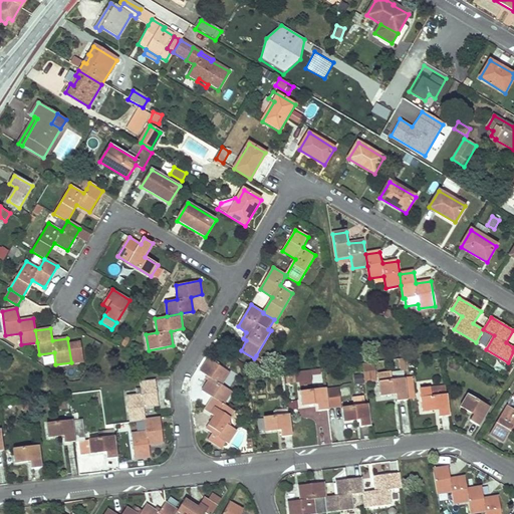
[(442,332),(438,339),(443,342),(447,335),(442,332)]
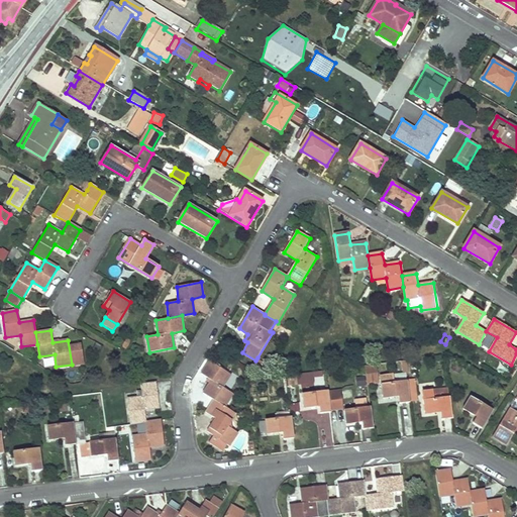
[(43,366),(54,364),(53,355),(41,356),(43,366)]
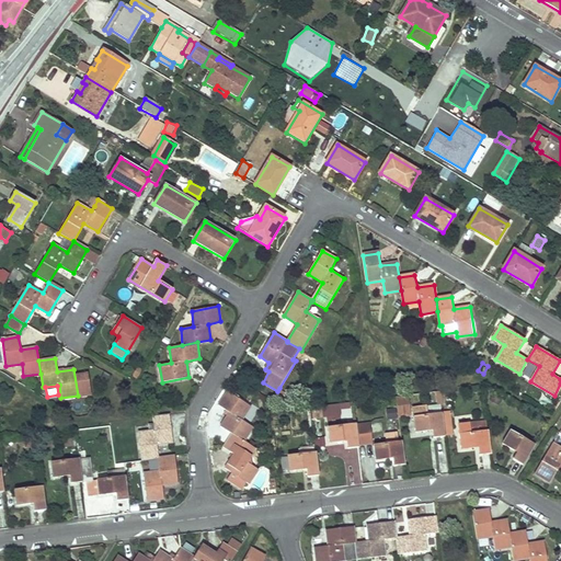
[(294,401),(296,398),(279,388),(277,391),(294,401)]
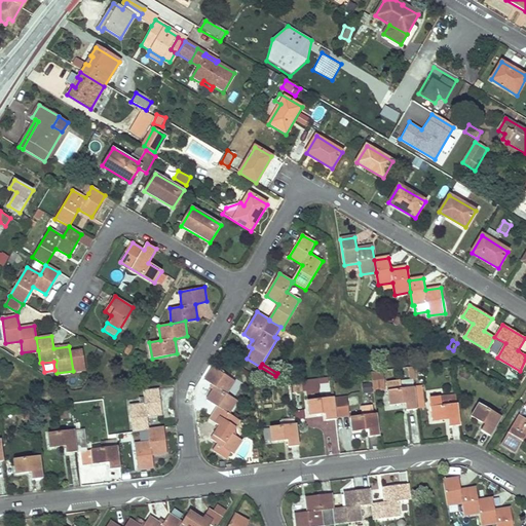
[(214,367),(204,380),(215,387),(208,400),(219,407),(230,414),(238,401),(228,393),(235,382),(214,367)]
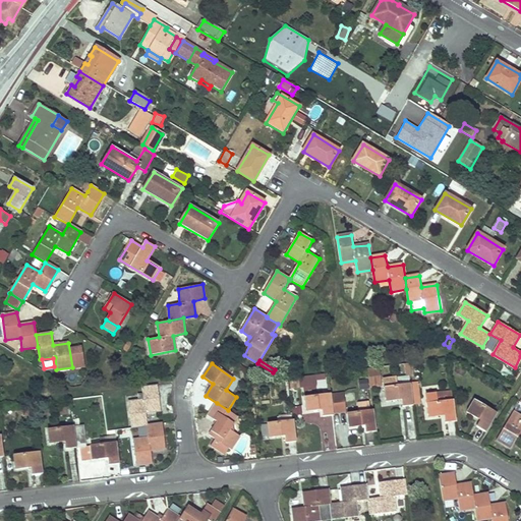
[(380,367),(368,368),(370,388),(382,387),(380,367)]
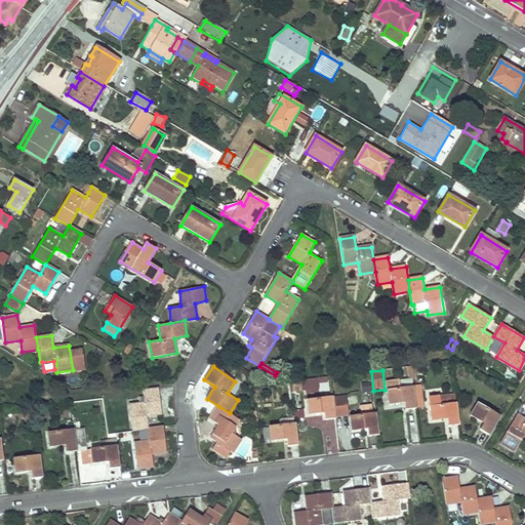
[(413,387),(412,379),(408,380),(399,381),(400,390),(413,387)]
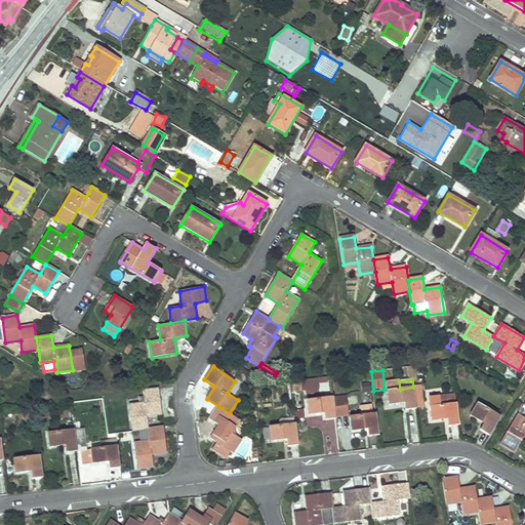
[(303,381),(291,382),(292,394),(301,393),(301,390),(304,390),(303,381)]
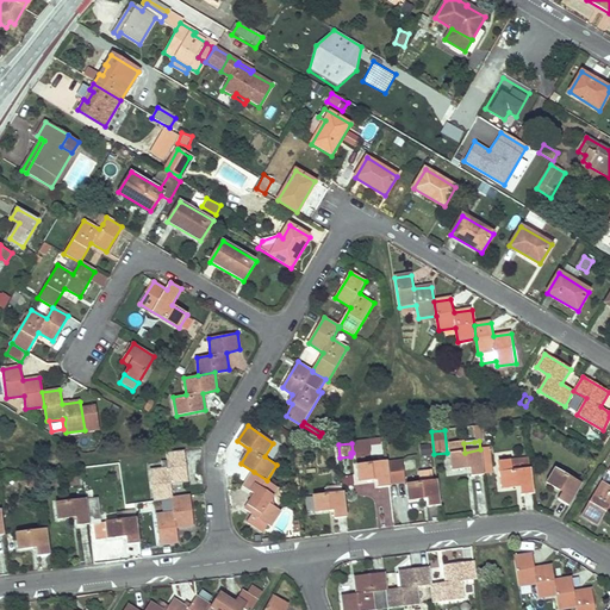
[(449,446),(453,471),(471,467),(472,477),(484,474),(480,449),(465,453),(464,443),(449,446)]
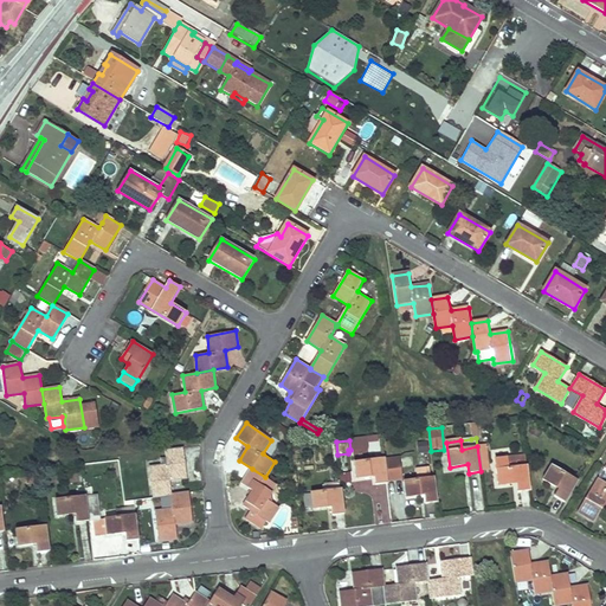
[(477,446),(481,471),(490,470),(488,446),(477,446)]
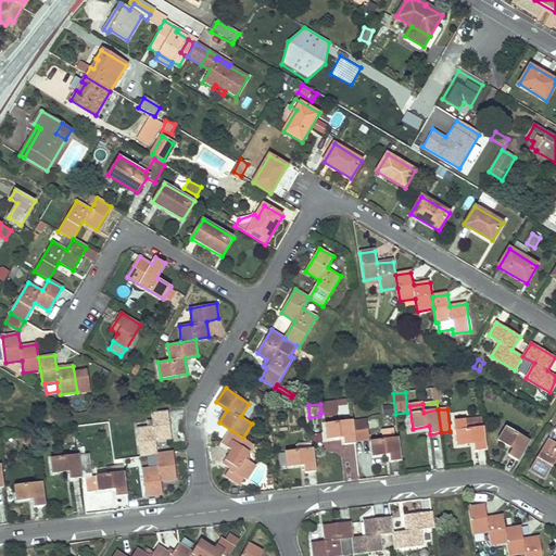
[(139,429),(141,456),(156,453),(155,440),(172,438),(168,411),(151,413),(154,428),(139,429)]
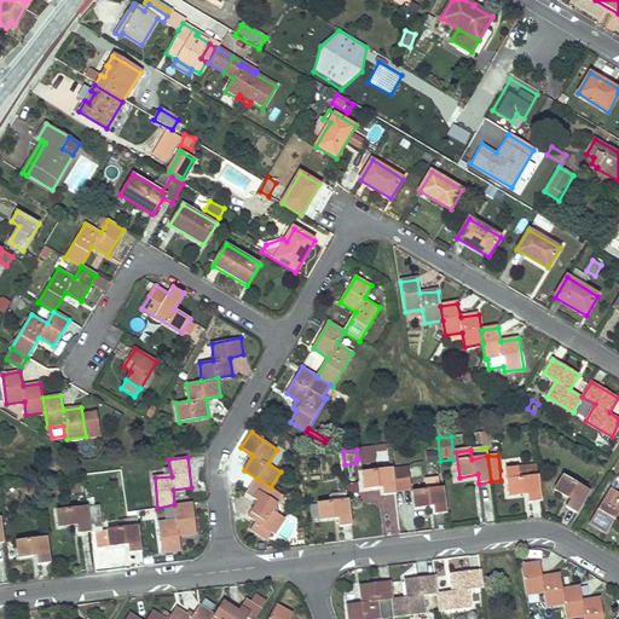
[(528,503),(541,501),(536,466),(505,469),(509,496),(527,495),(528,503)]
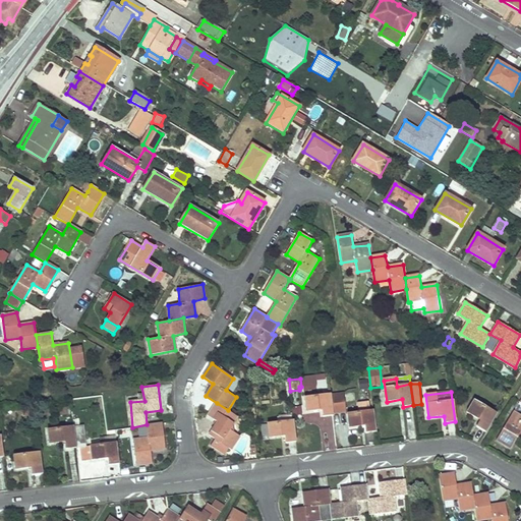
[(305,398),(306,411),(323,410),(324,416),(333,415),(331,395),(305,398)]
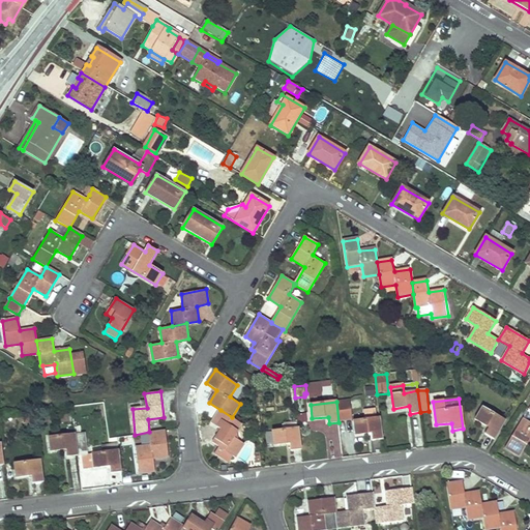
[(364,415),(376,412),(375,406),(362,409),(364,415)]
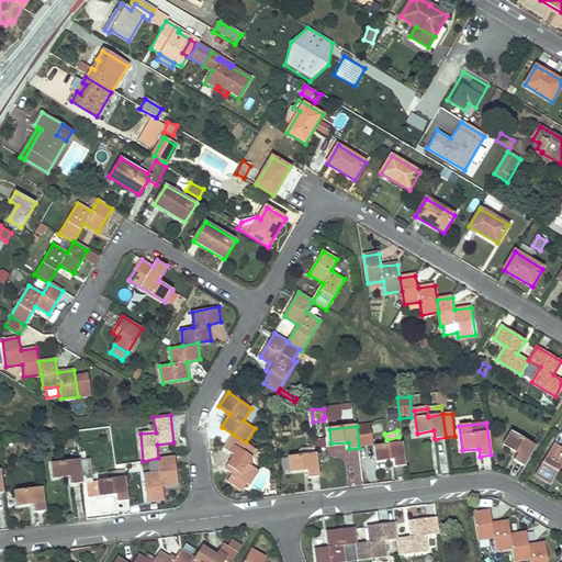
[(515,461),(524,467),(536,447),(512,431),(504,445),(518,453),(515,461)]
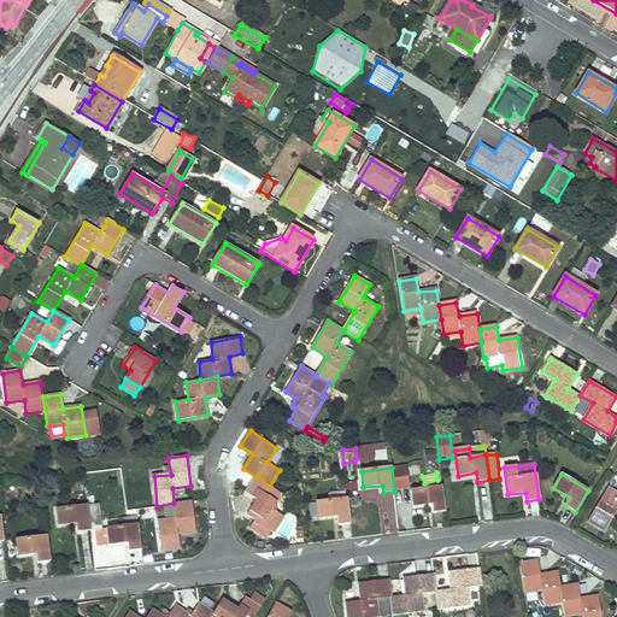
[(257,477),(247,493),(258,501),(250,516),(254,519),(248,528),(266,539),(271,530),(275,533),(285,517),(272,509),(282,493),(270,486),(257,477)]
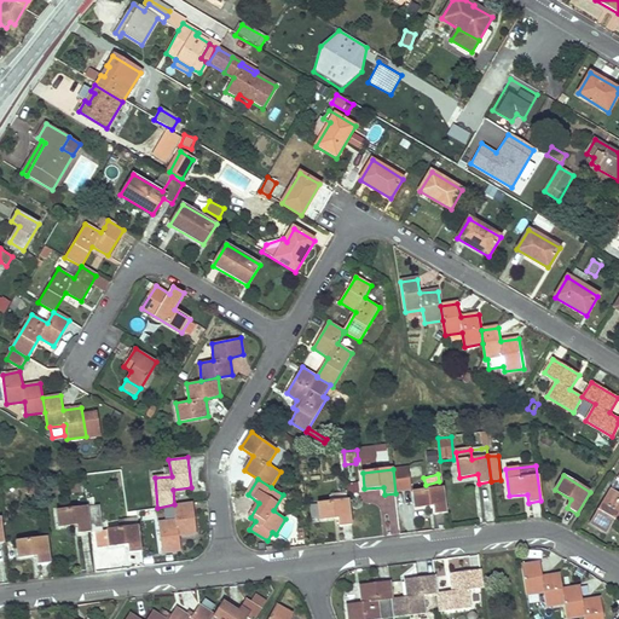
[(346,484),(348,493),(359,491),(358,481),(346,484)]
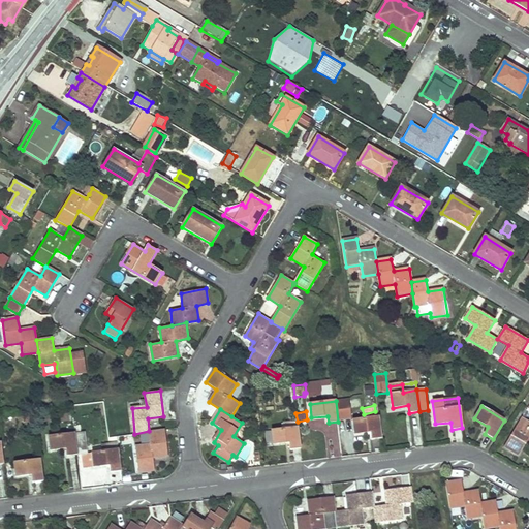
[(353,421),(354,434),(370,432),(371,439),(381,438),(379,416),(353,421)]
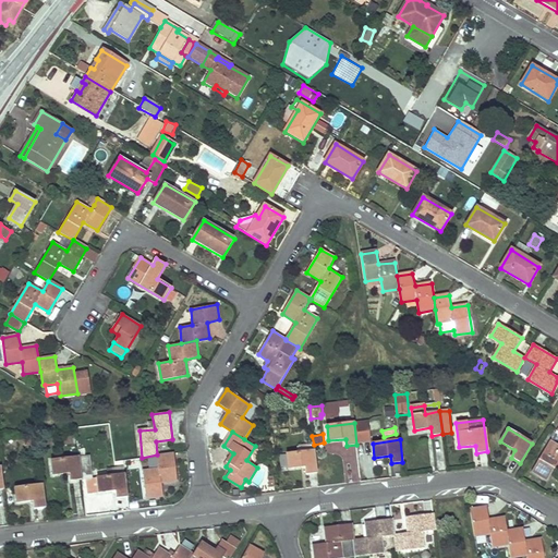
[(557,445),(550,440),(532,471),(546,481),(557,463),(557,462),(557,445)]
